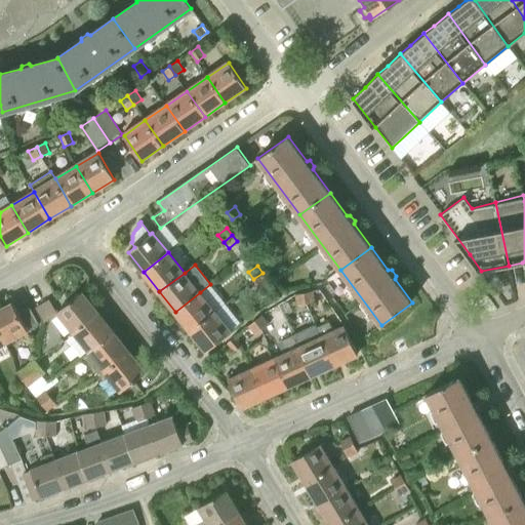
[(263,273),(253,279),(258,286),(268,280),(263,273)]
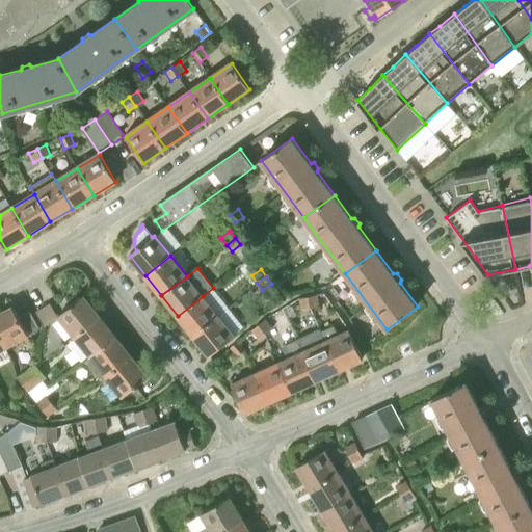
[(309,296),(310,308),(320,306),(318,294),(309,296)]
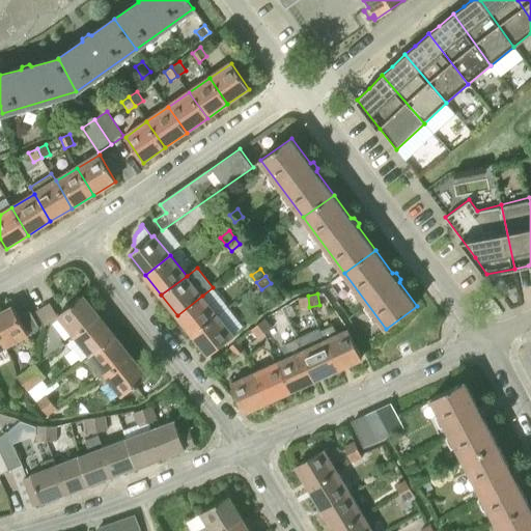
[(202,296),(177,315),(193,335),(218,315),(202,296)]
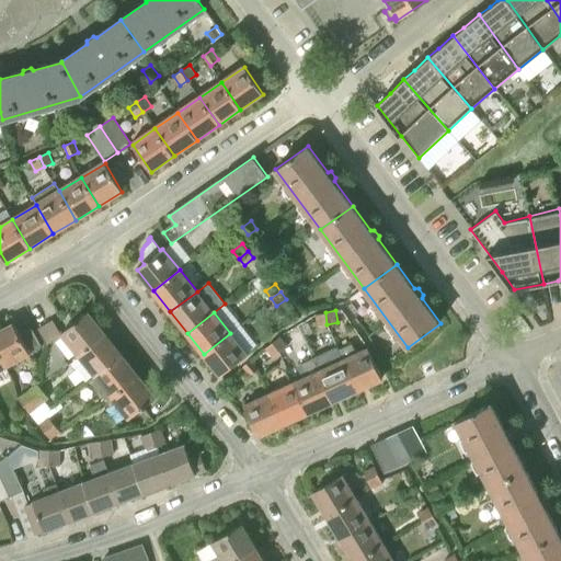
[(327,324),(325,312),(315,313),(317,327),(327,324)]
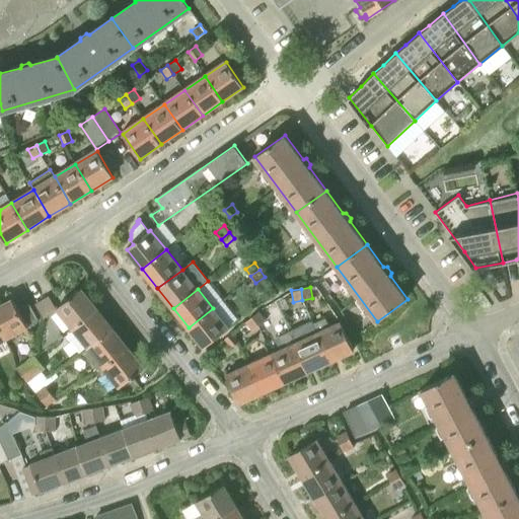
[(57,309),(73,329),(97,310),(81,290),(57,309)]
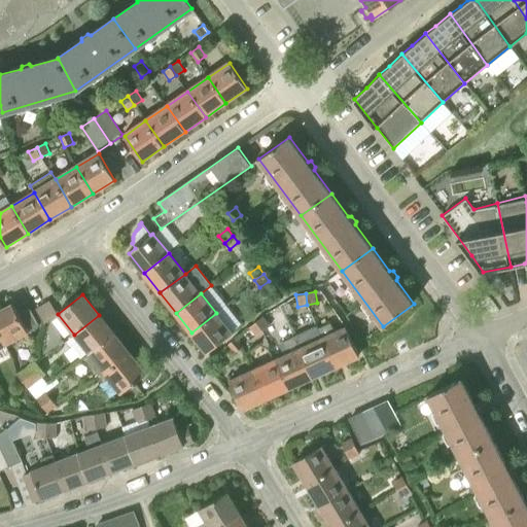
[(0,335),(4,343),(6,346),(29,334),(29,332),(38,328),(39,324),(30,308),(19,314),(13,305),(0,312),(0,335)]
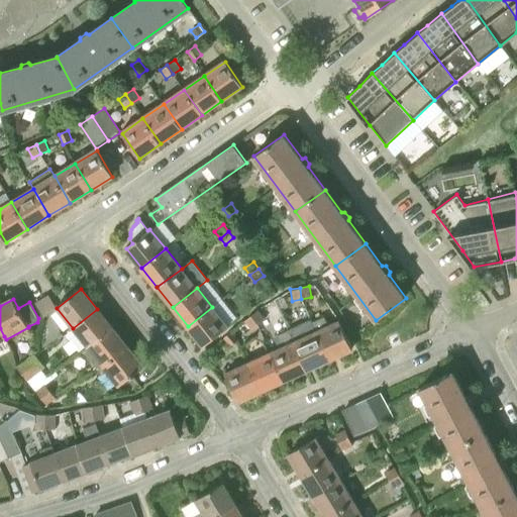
[(212,307),(188,326),(204,346),(228,327),(212,307)]
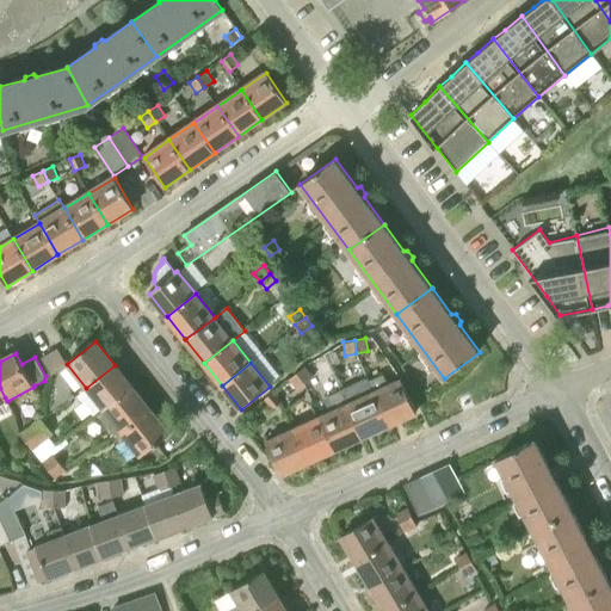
[(115,365),(86,388),(104,409),(104,411),(133,387),(115,365)]
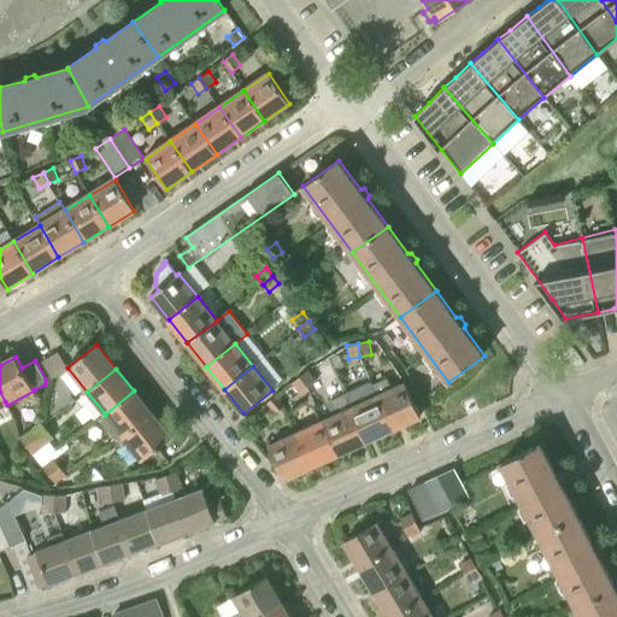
[(300,376),(309,386),(317,380),(309,369),(300,376)]
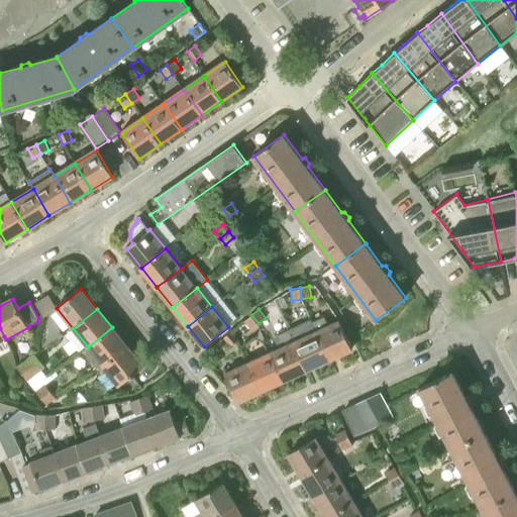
[(259,323),(251,315),(244,320),(250,329),(259,323)]
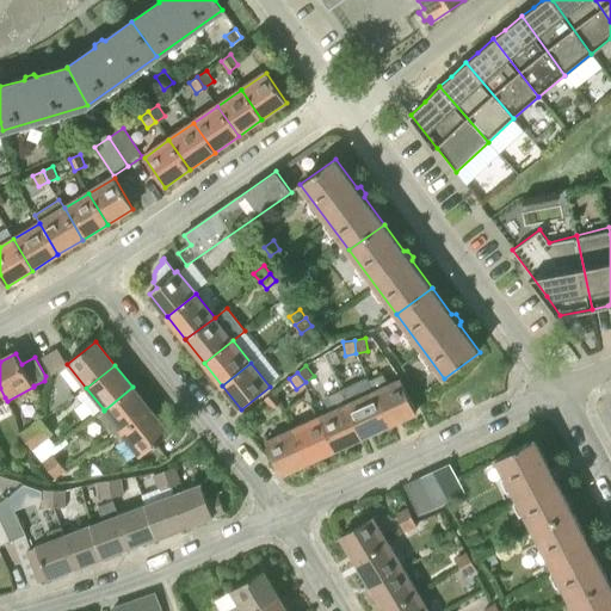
[(384,375),(371,381),(390,425),(417,413),(402,380),(389,386),(384,375)]
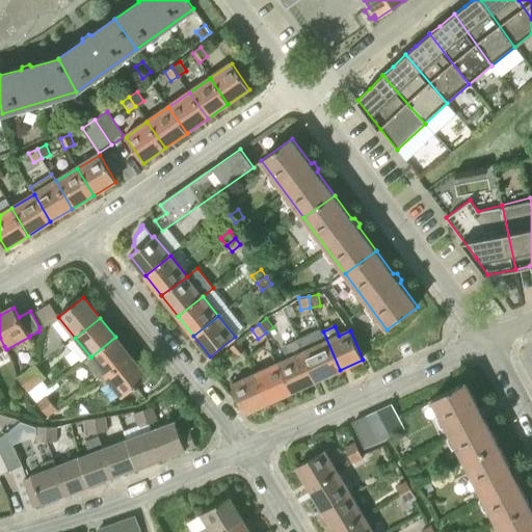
[(322,329),(298,340),(316,380),(340,370),(323,331),(322,329)]
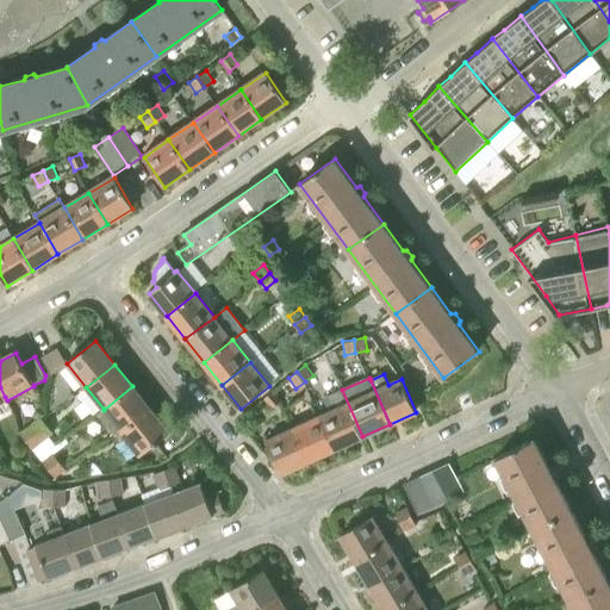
[(104,409),(98,414),(116,437),(122,433),(150,410),(132,386),(104,410),(104,409)]
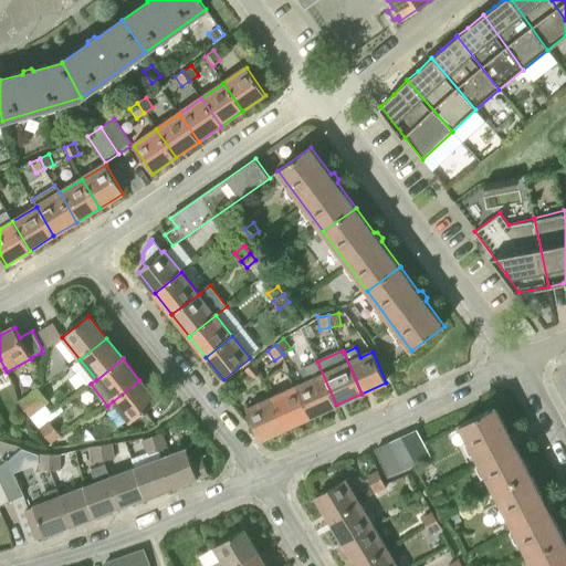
[(336,405),(317,362),(303,368),(308,381),(297,386),(312,417),(336,405)]
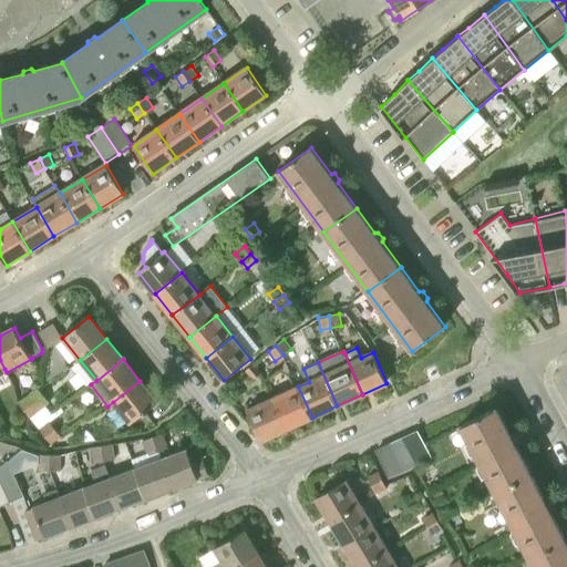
[(254,379),(261,372),(254,363),(246,370),(254,379)]
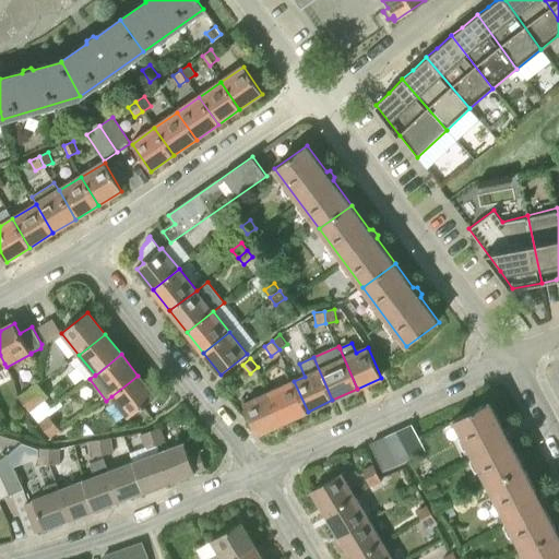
[(138,376),(111,396),(129,418),(155,397),(138,376)]
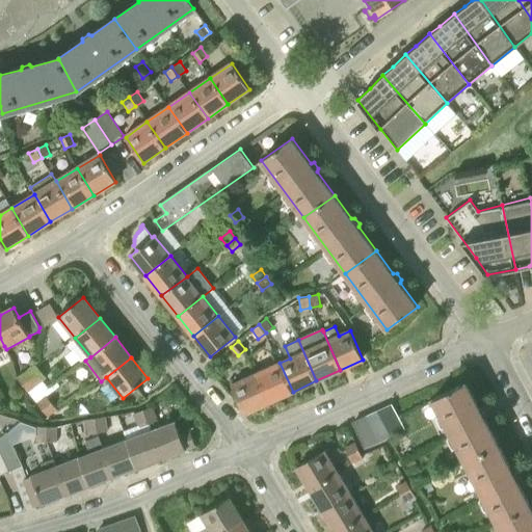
[(256,374),(268,402),(293,392),(280,363),(256,374)]
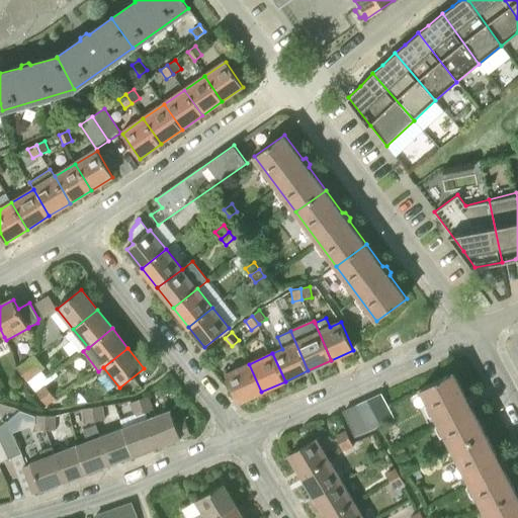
[(31,368),(39,361),(34,354),(25,360),(31,368)]
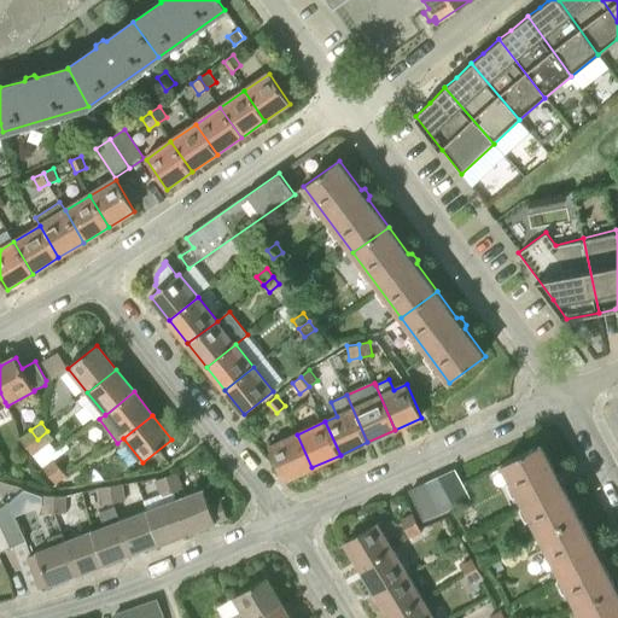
[(38,439),(30,430),(21,437),(28,447),(38,439)]
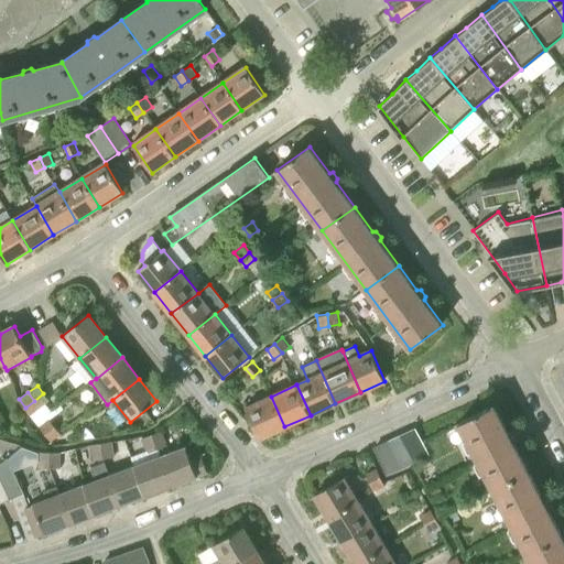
[(43,393),(34,401),(40,409),(50,402),(43,393)]
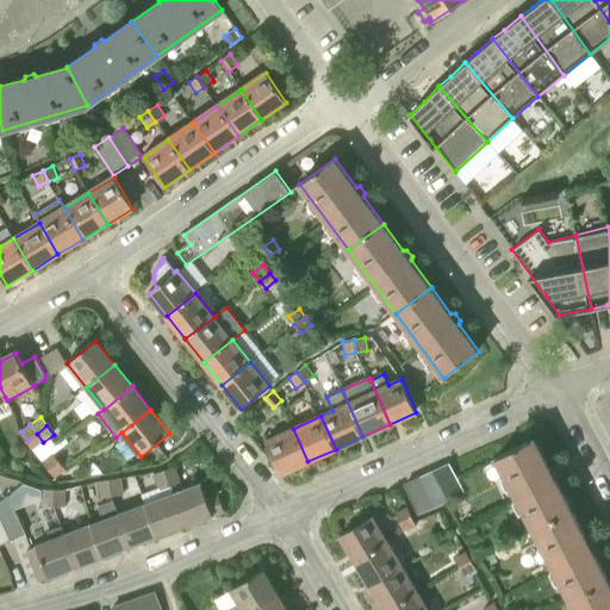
[(307,461),(293,429),(266,441),(281,473),(307,461)]
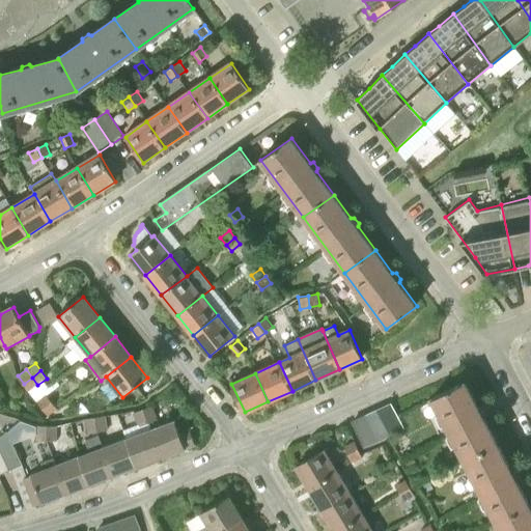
[(37,385),(32,378),(24,384),(29,391),(37,385)]
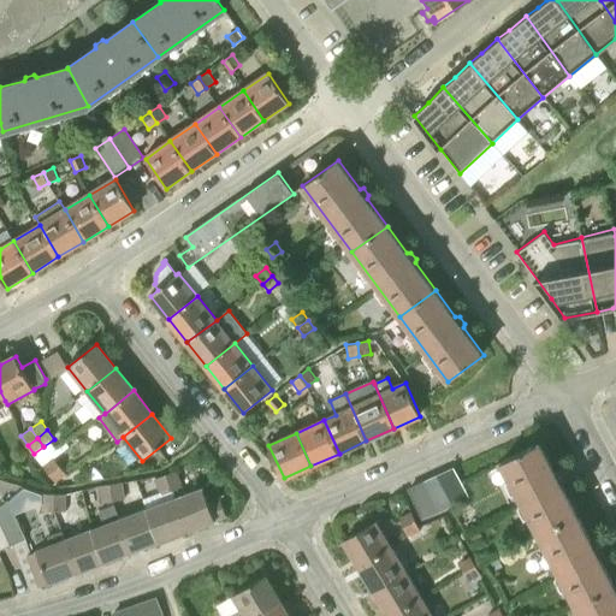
[(539,535),(578,516),(562,485),(564,481),(561,475),(556,474),(540,443),(501,463),(539,535)]
